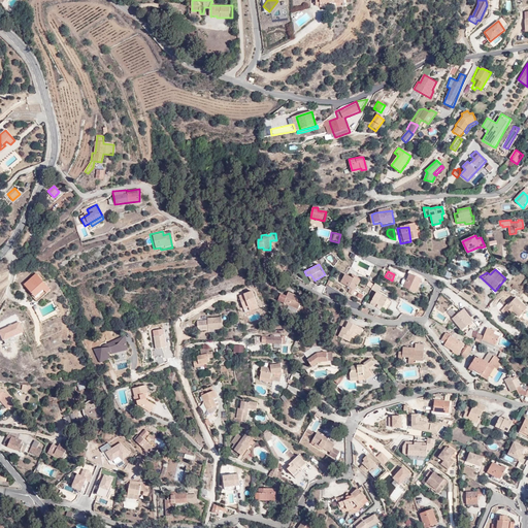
[(424,284),(426,279),(424,276),(410,271),(404,288),(416,293),(421,282),(424,284)]
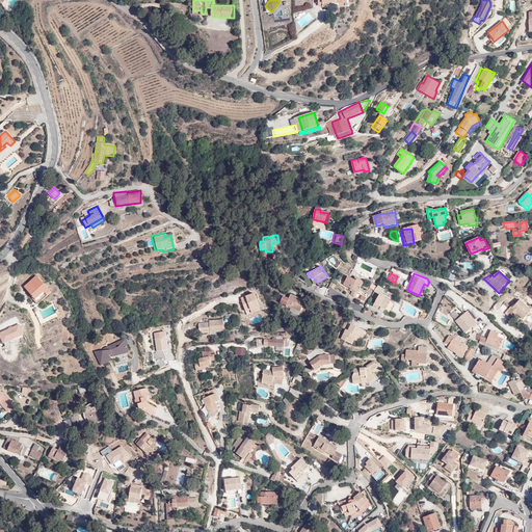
[(32,299),(43,292),(46,290),(36,276),(23,286),(32,299)]
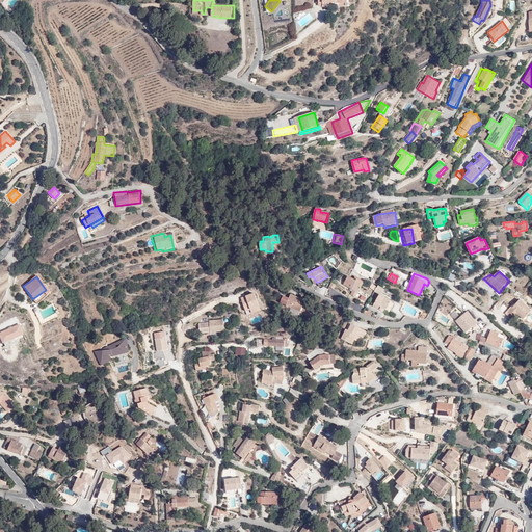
[(355,282),(347,277),(343,286),(353,290),(351,294),(356,296),(362,283),(356,280),(355,282)]
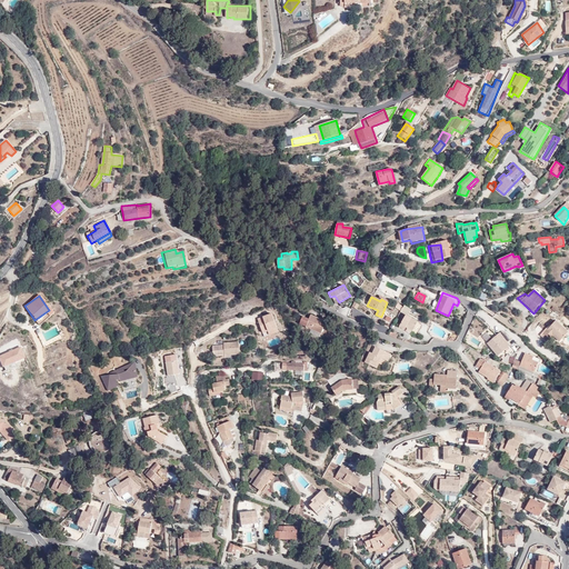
[(402,308),(403,307),(399,303),(396,310),(399,312),(406,317),(407,317),(409,312),(402,308)]
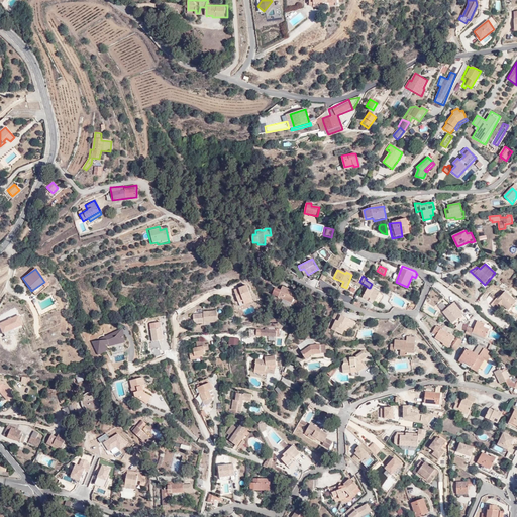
[(282,290),(275,288),(273,295),(279,297),(279,298),(293,303),(297,292),(283,286),(282,290)]
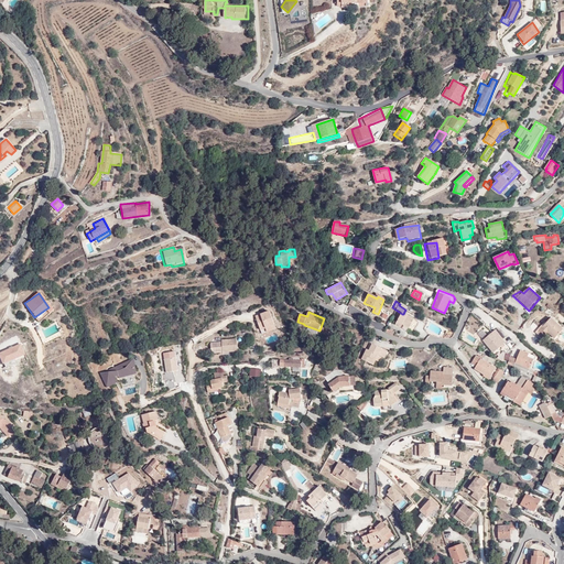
[(413,321),(403,314),(402,314),(397,324),(401,326),(402,325),(410,328),(413,321)]
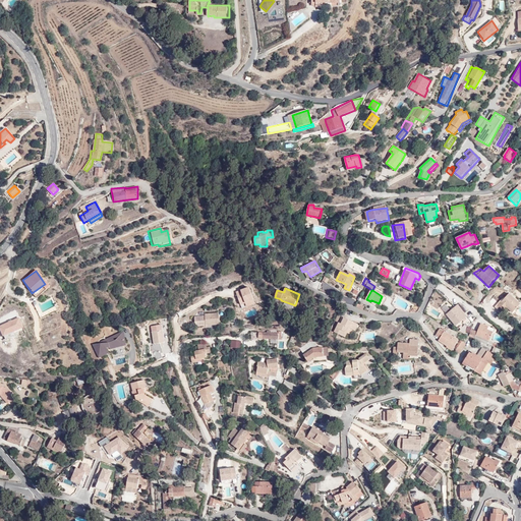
[(517,299),(512,294),(502,304),(501,303),(496,309),(507,320),(520,305),(515,301),(517,299)]
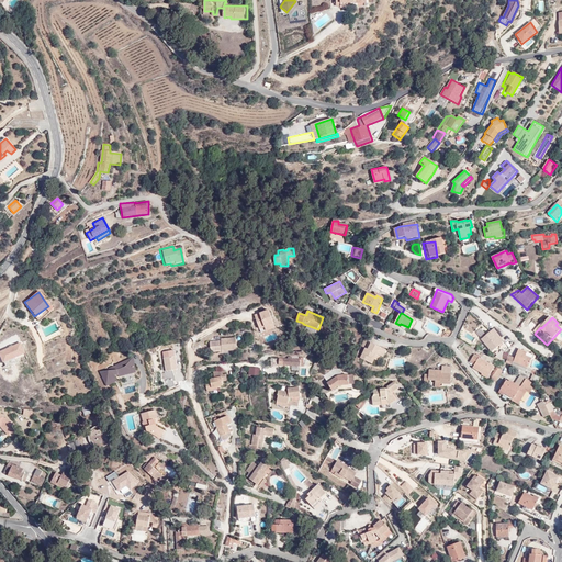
[(499,347),(505,352),(509,349),(494,330),(482,339),(492,352),(499,347)]
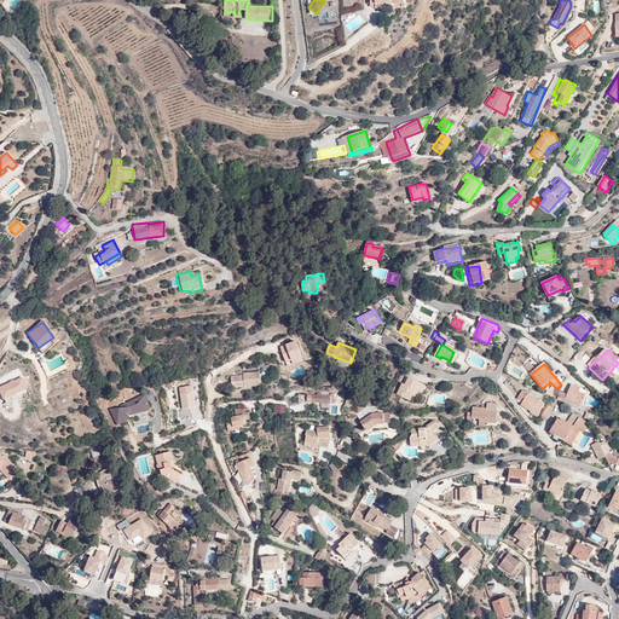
[(260,372),(250,372),(252,375),(231,376),(232,388),(261,387),(260,372)]
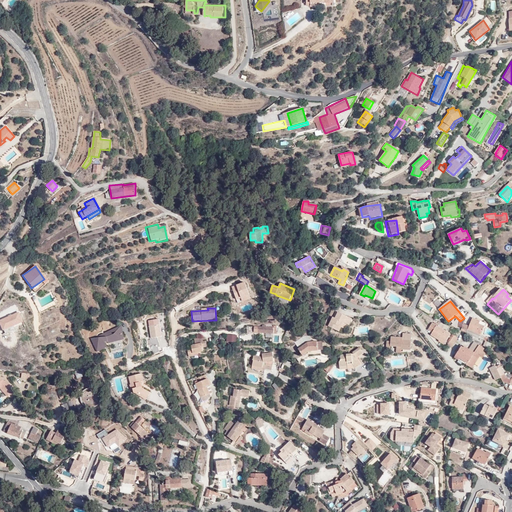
[(26,322),(22,311),(0,320),(0,323),(3,332),(5,331),(6,334),(16,330),(14,327),(26,322)]
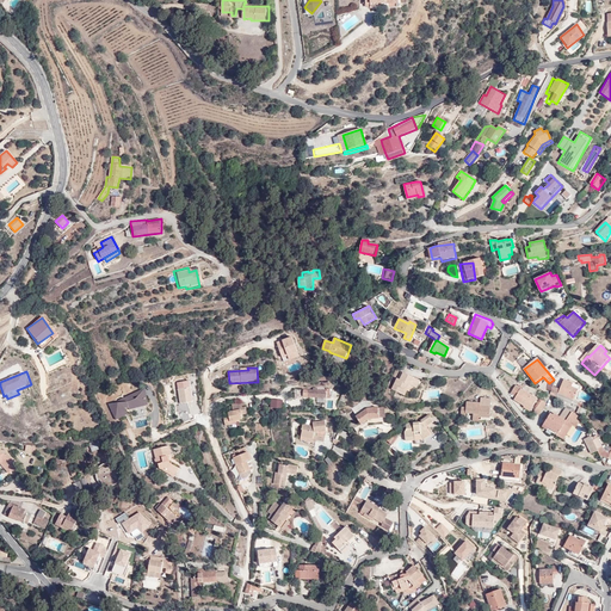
[(395,380),(393,378),(388,389),(386,395),(390,397),(393,392),(400,395),(402,390),(405,392),(408,386),(409,387),(411,387),(413,387),(415,381),(399,372),(395,380)]
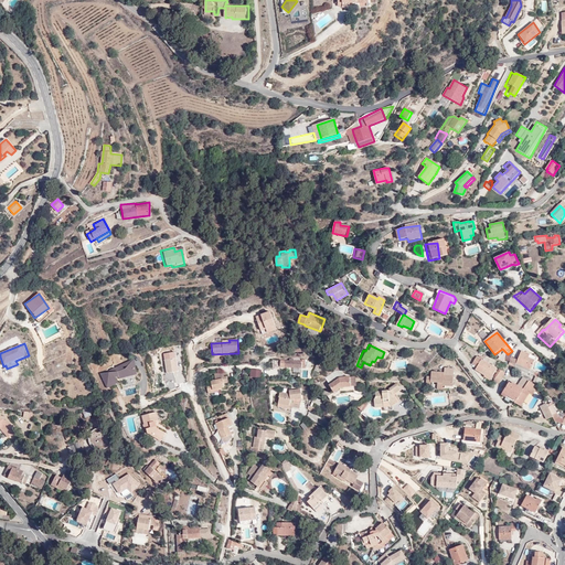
[(405,364),(413,366),(416,353),(409,351),(405,364)]
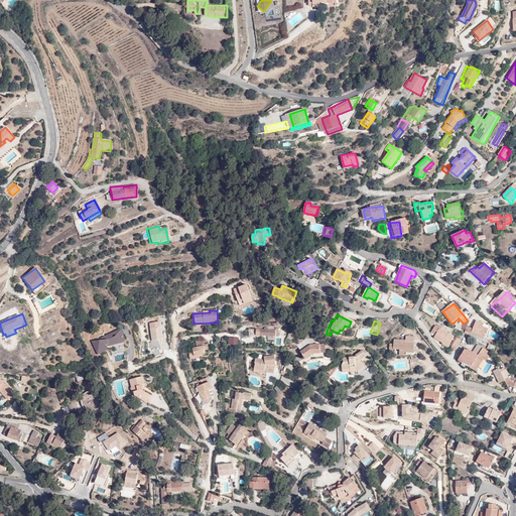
[(485,325),(477,321),(473,333),(485,339),(489,330),(484,328),(485,325)]
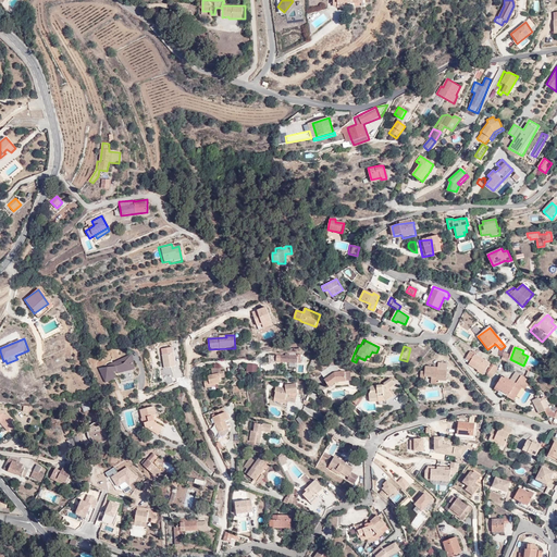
[(168,356),(166,351),(160,353),(163,367),(175,364),(173,354),(168,356)]
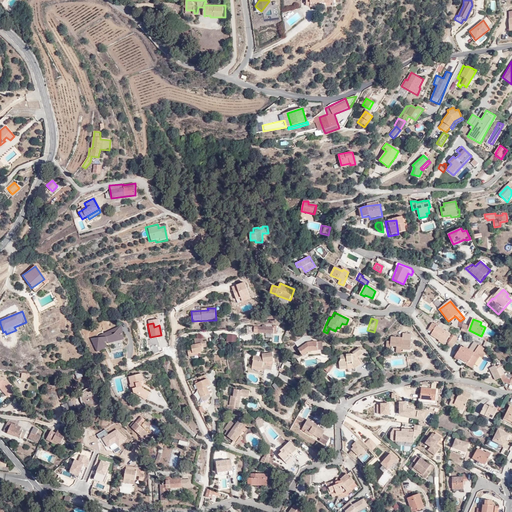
[(432,335),(440,340),(441,339),(446,342),(451,335),(435,324),(430,332),(433,333),(432,335)]
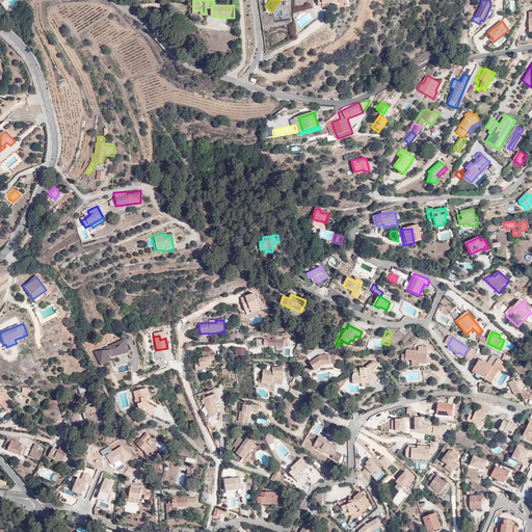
[(415,351),(402,349),(402,354),(398,354),(397,362),(402,363),(402,360),(408,361),(407,367),(413,367),(413,363),(422,364),(424,347),(415,346),(415,351)]
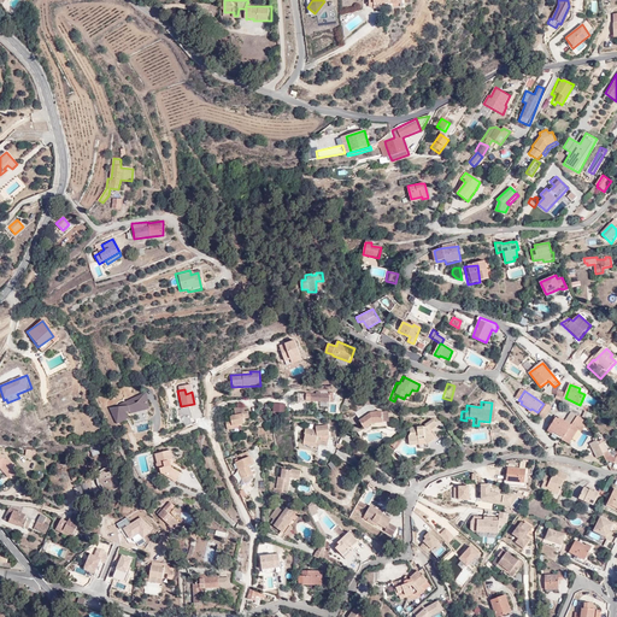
[(286,413),(286,404),(274,403),(272,412),(286,413)]
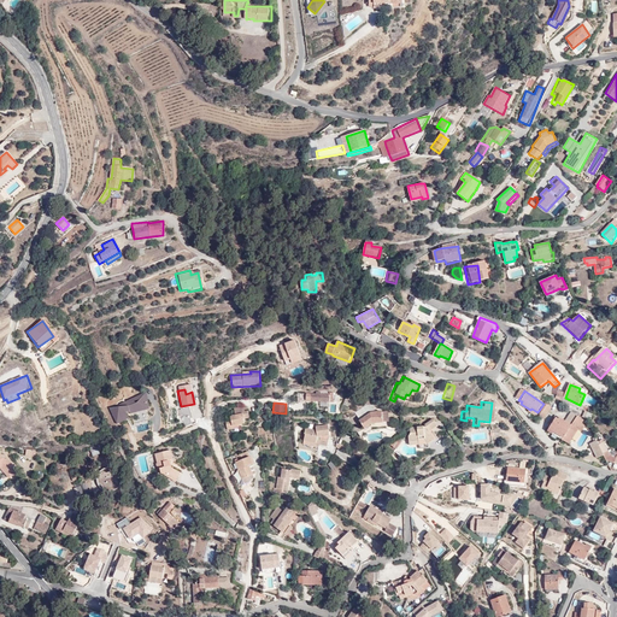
[(552,407),(547,405),(540,415),(545,418),(552,407)]
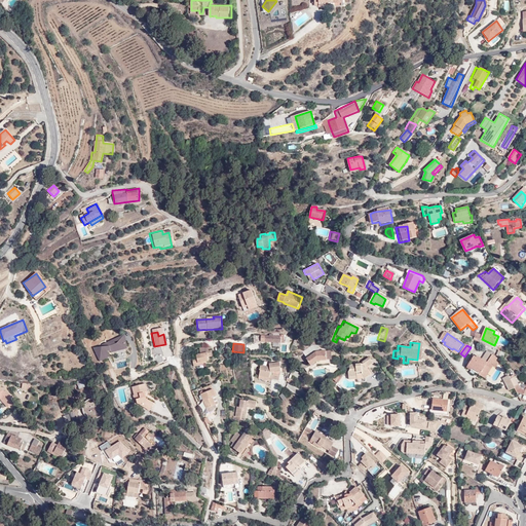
[(130,353),(129,347),(111,351),(113,364),(118,363),(118,361),(126,359),(127,362),(136,361),(135,353),(130,353)]
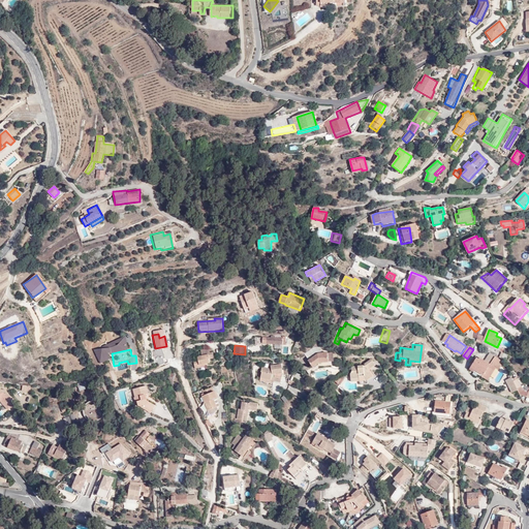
[(194,371),(199,370),(199,367),(205,365),(210,364),(209,359),(216,358),(214,352),(211,353),(209,349),(201,350),(204,356),(197,356),(198,360),(192,361),(194,371)]
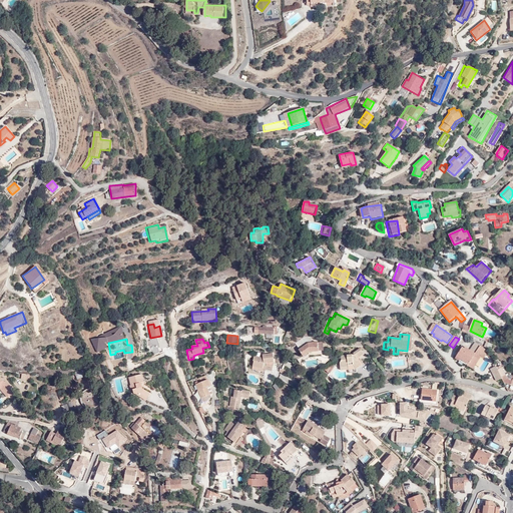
[(476,355),(480,350),(469,342),(465,347),(476,355)]
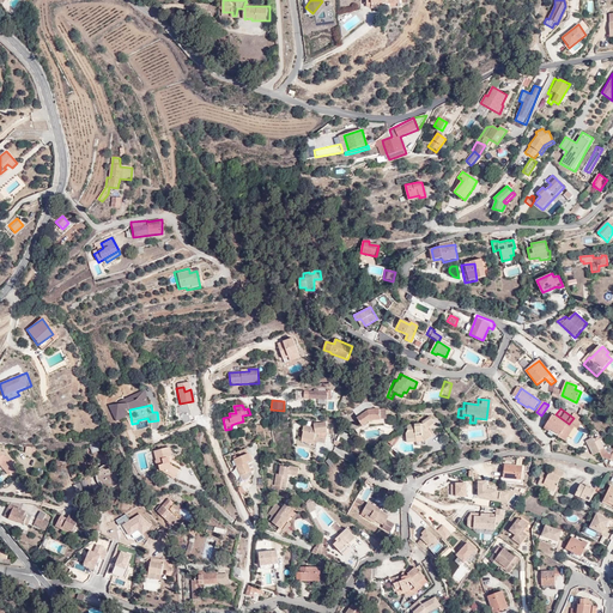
[(380,420),(380,410),(365,411),(356,418),(362,426),(369,422),(380,420)]
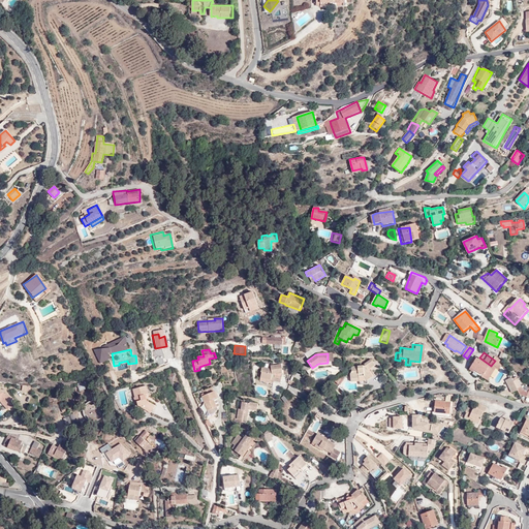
[(499,363),(501,361),(497,358),(495,361),(491,366),(479,358),(470,370),(488,382),(500,364),(499,363)]
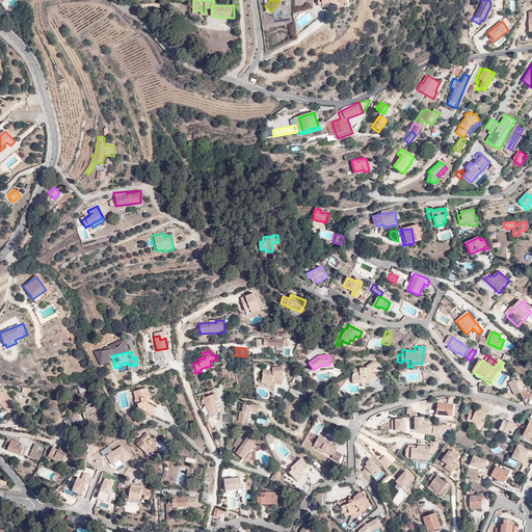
[(365,368),(349,369),(350,374),(348,376),(349,384),(357,383),(357,387),(366,386),(366,382),(372,378),(368,372),(374,367),(369,361),(363,366),(365,368)]
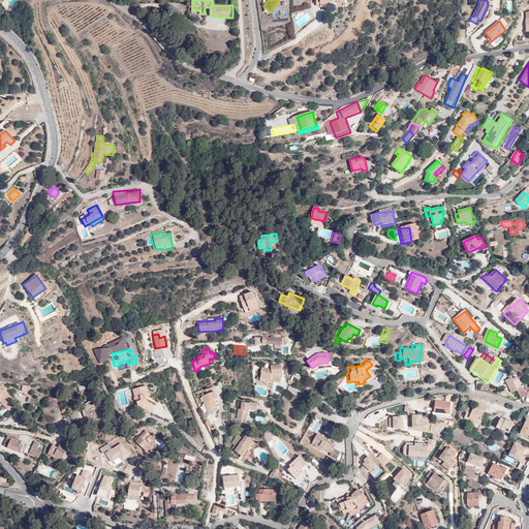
[(262,367),(260,378),(271,380),(280,382),(281,378),(276,377),(276,375),(283,374),(282,364),(272,366),(273,369),(262,367)]
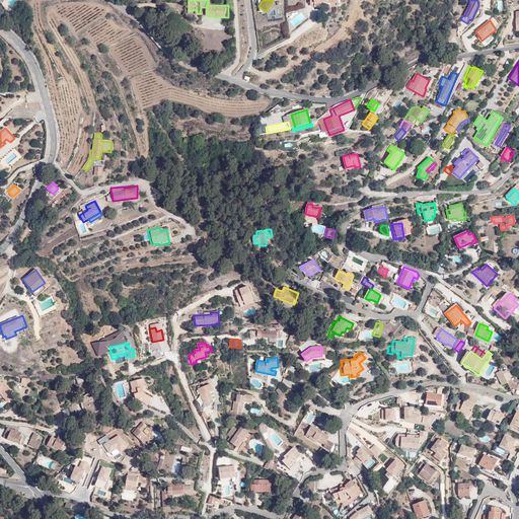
[(507,382),(503,375),(501,371),(496,374),(503,385),(507,382)]
